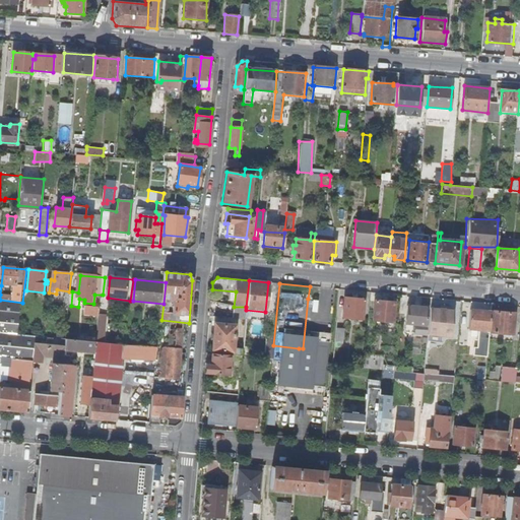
[(345,298),(342,317),(363,319),(365,300),(345,298)]
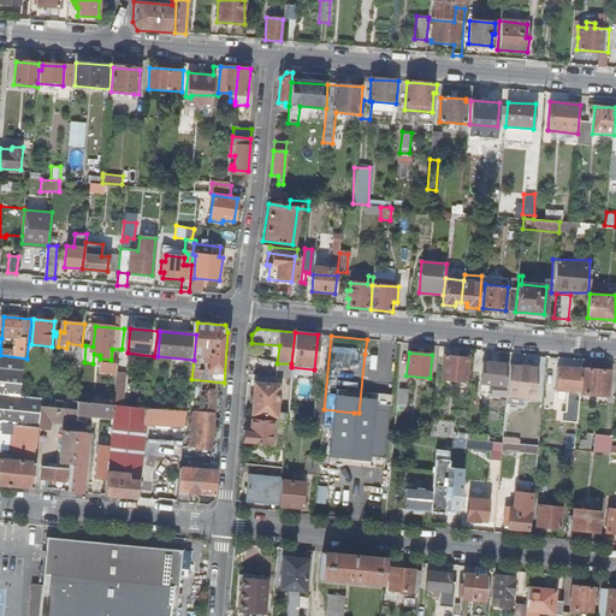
[(378,359),(365,354),(359,413),(396,416),(401,373),(377,371),(378,359)]
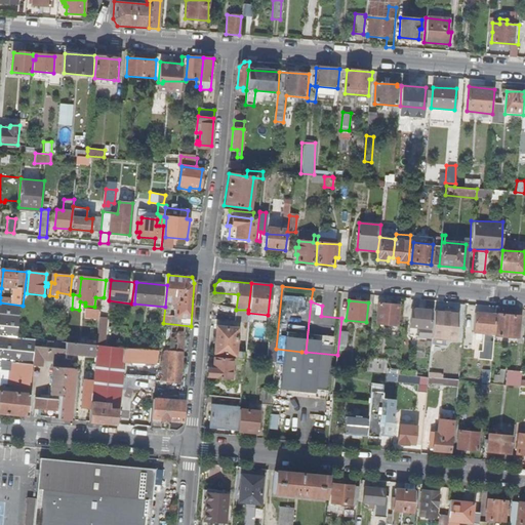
[(1,391),(0,395),(0,412),(30,415),(35,365),(37,339),(19,338),(23,306),(0,303),(0,368),(2,368),(2,366),(5,367),(5,362),(21,364),(17,392),(1,391)]
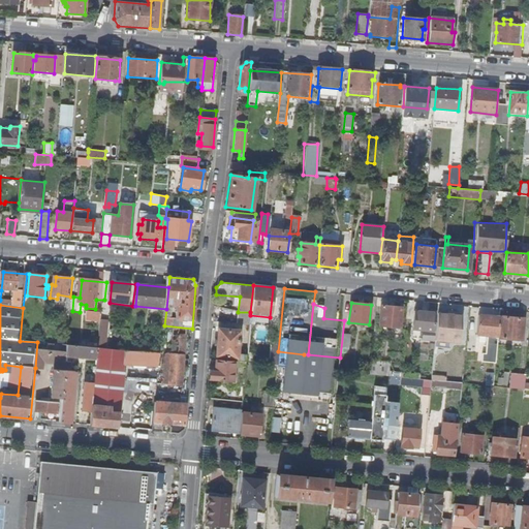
[(402,308),(381,306),(378,327),(400,328),(402,308)]
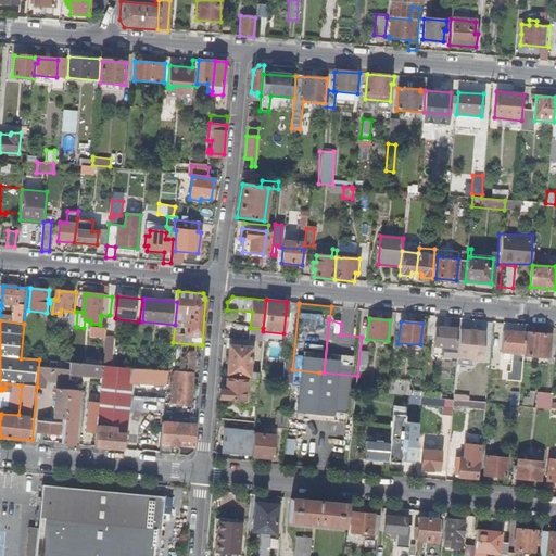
[(89,328),(88,338),(103,338),(103,328),(89,328)]
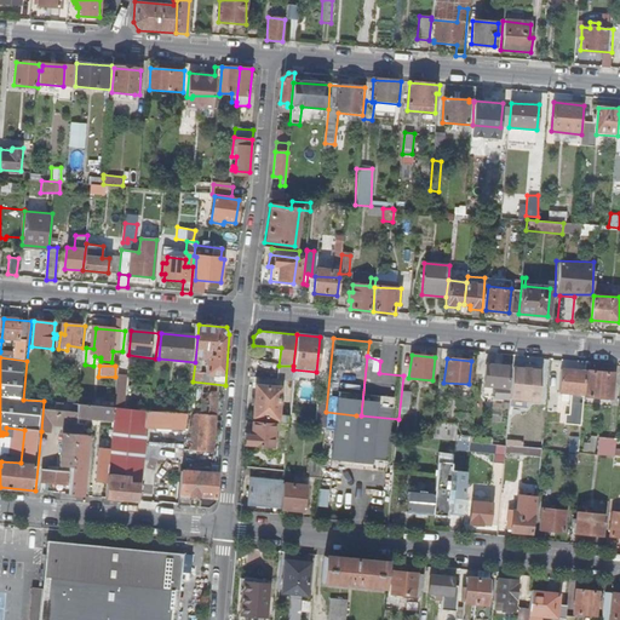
[(293,369),(293,366),(279,366),(277,379),(292,380),(293,369)]
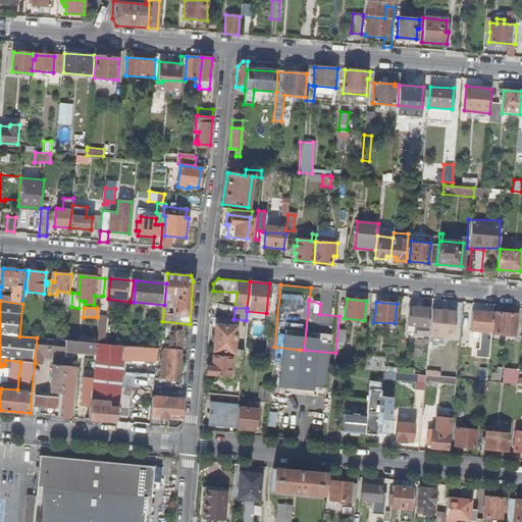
[(429,310),(408,308),(405,334),(426,336),(429,310)]
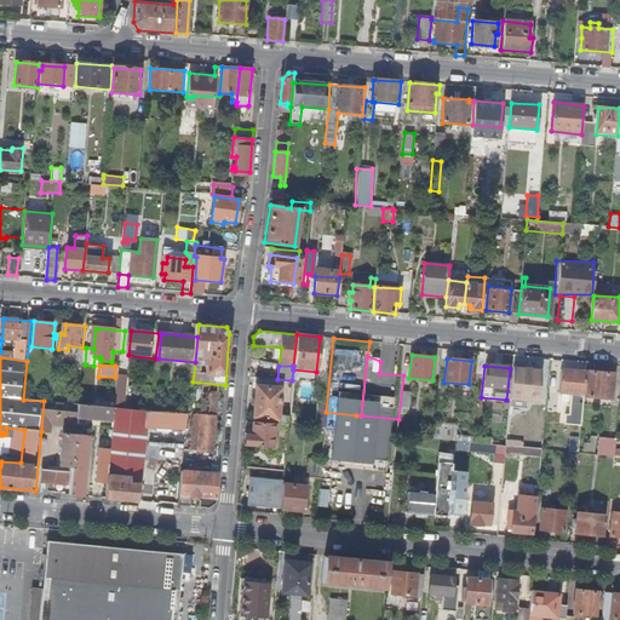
[(540,371),(514,368),(510,400),(537,402),(540,371)]
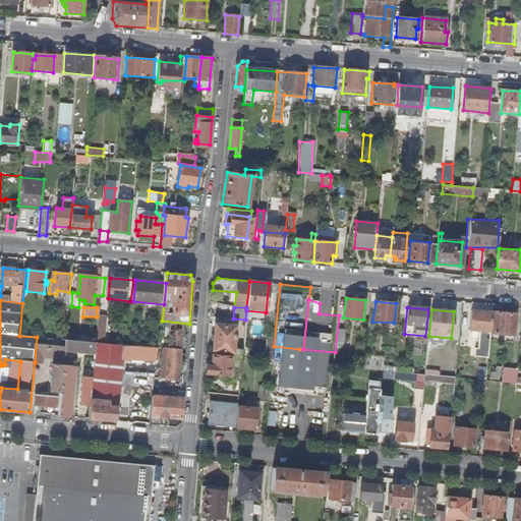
[(489,332),(491,312),(470,310),(469,326),(486,327),(486,332),(489,332)]
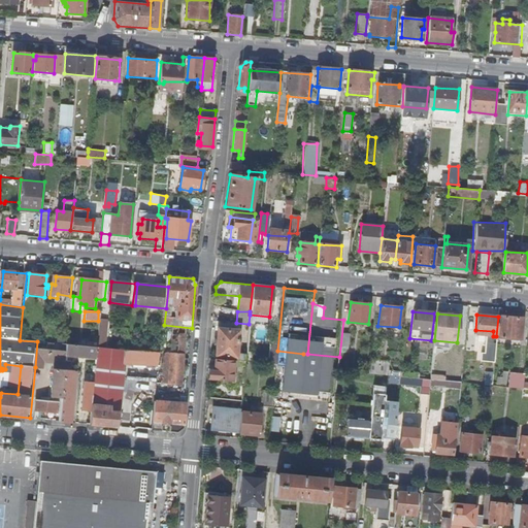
[(520,318),(501,316),(499,338),(521,340),(523,325),(519,324),(520,318)]
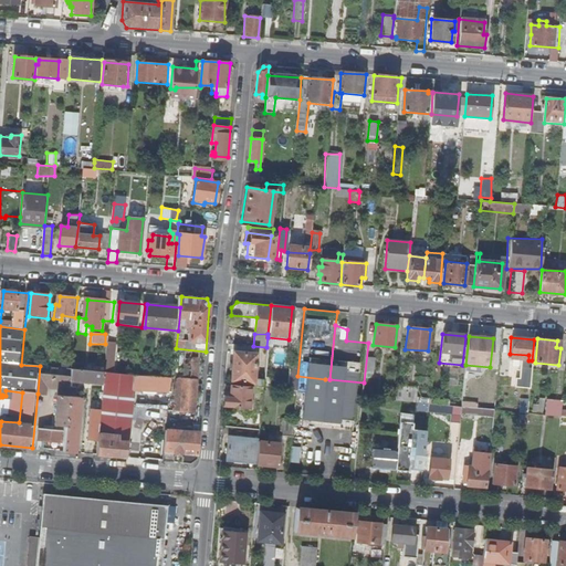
[(105,342),(103,371),(112,373),(115,343),(105,342)]
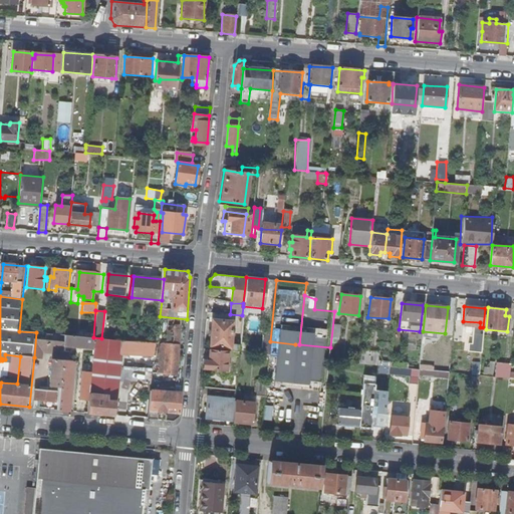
[(156,357),(149,419),(175,422),(179,417),(181,387),(176,387),(179,349),(184,350),(187,319),(160,316),(157,344),(156,357)]
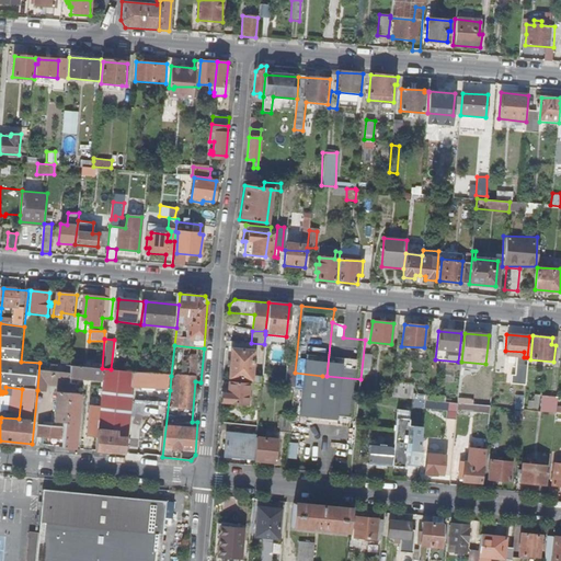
[(254,351),(232,350),(230,378),(253,379),(254,351)]
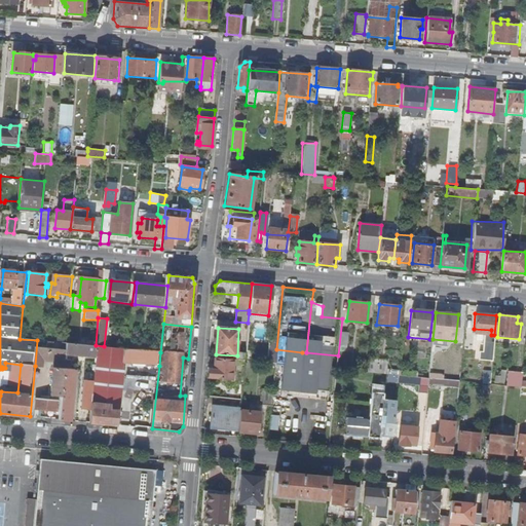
[(37,340),(35,366),(45,367),(46,360),(55,361),(52,396),(62,397),(65,369),(66,361),(67,354),(68,343),(63,343),(62,349),(41,347),(42,340),(37,340)]
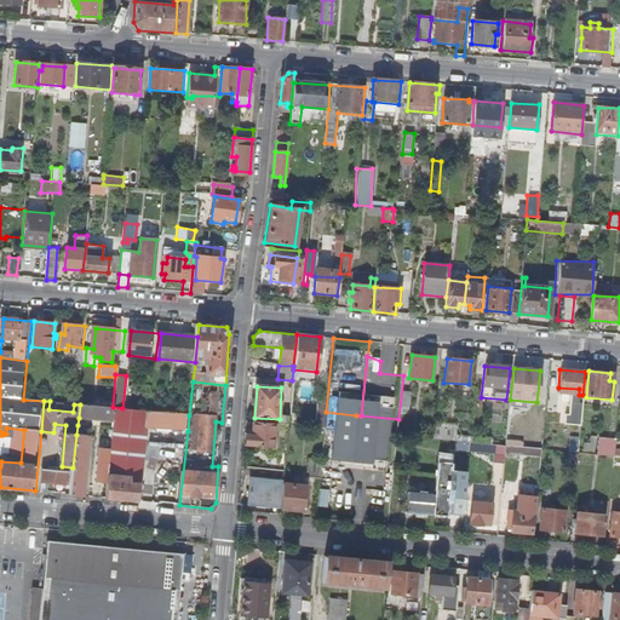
[(314,426),(323,428),(326,403),(315,403),(314,426)]
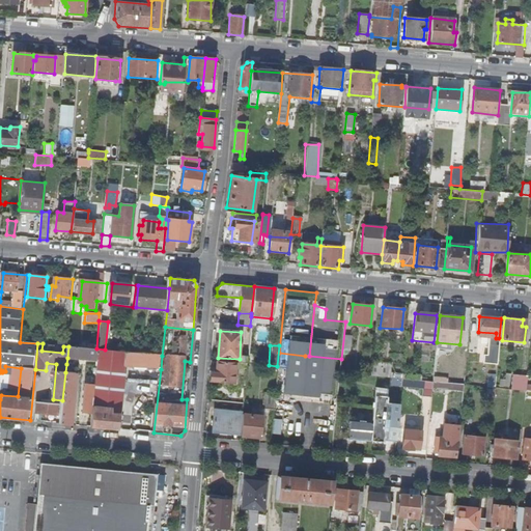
[(68,346),(67,358),(99,360),(100,350),(68,346)]
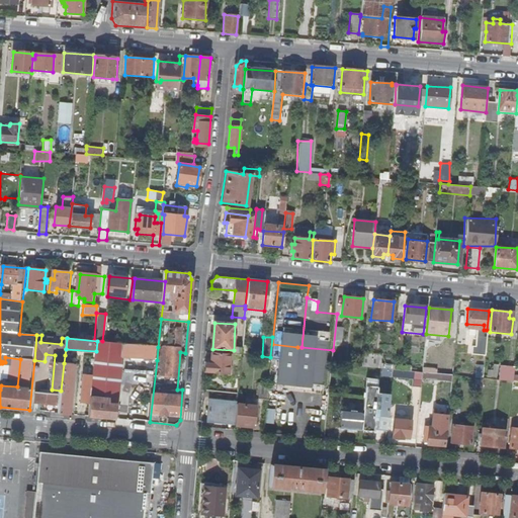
[(91,398),(89,416),(115,419),(122,357),(157,360),(158,347),(126,344),(98,341),(96,358),(95,366),(91,398)]
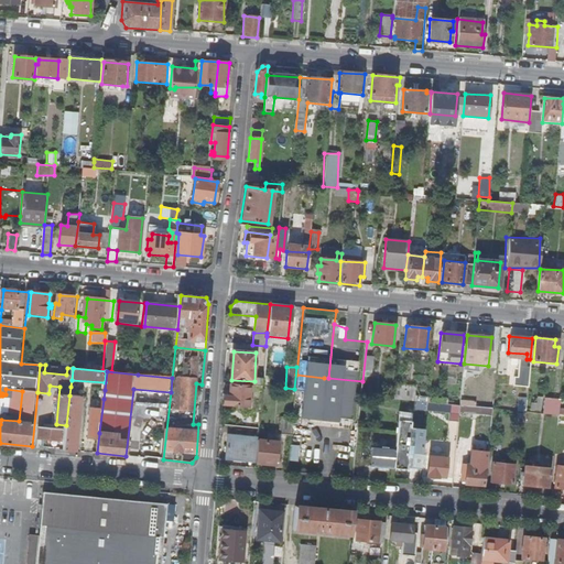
[(531,382),(545,381),(545,372),(530,372),(531,382)]
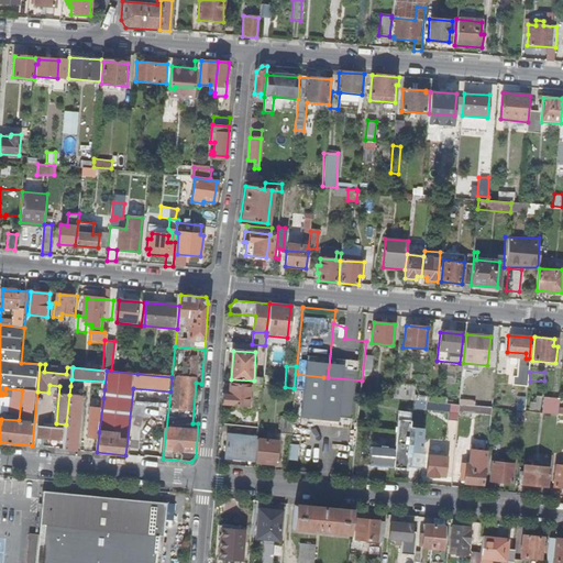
[(323,377),(296,374),(295,389),(321,392),(323,377)]
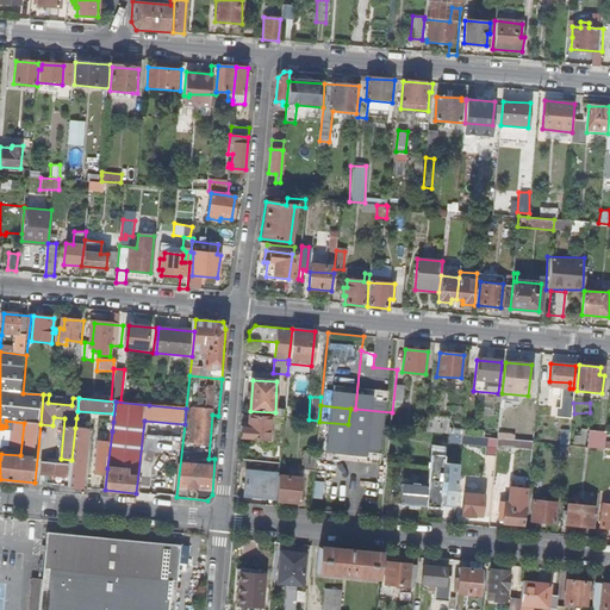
[(348,424),(319,422),(316,450),(315,472),(310,511),(322,512),(329,449),(347,452),(346,470),(366,472),(361,516),(381,517),(391,429),(392,412),(355,409),(350,409),(348,424)]
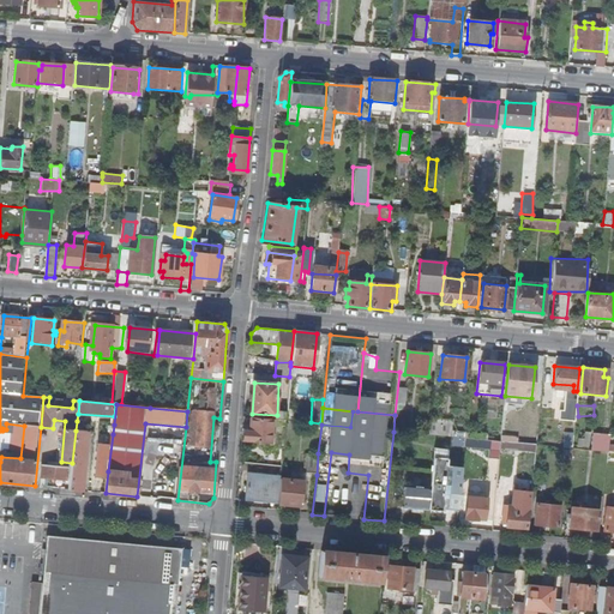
[(282,449),(284,421),(251,417),(250,431),(244,429),(242,441),(269,444),(269,447),(282,449)]
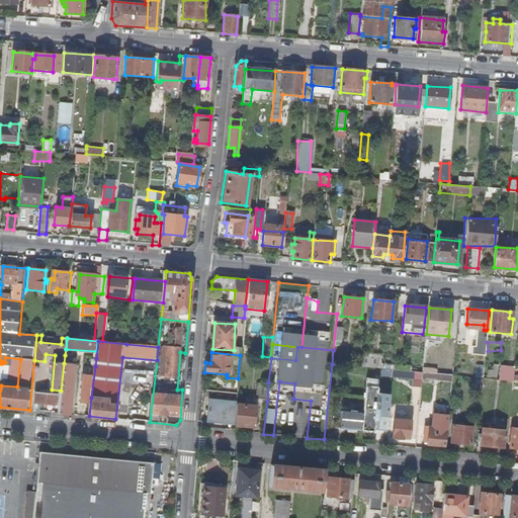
[(378,374),(387,376),(391,364),(381,362),(378,374)]
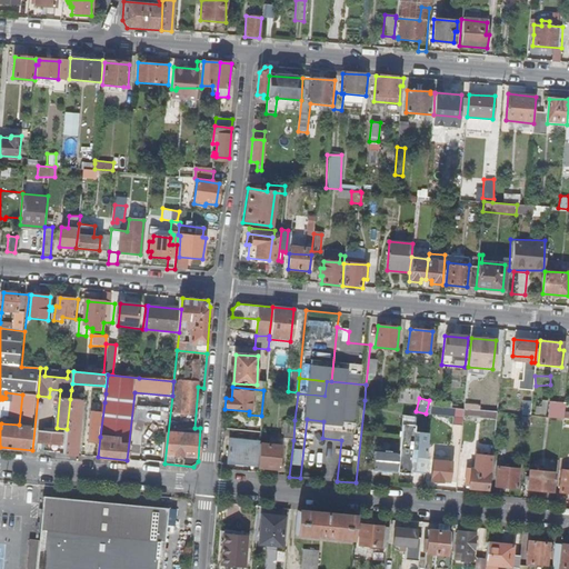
[(67,429),(65,453),(76,455),(81,400),(77,399),(70,399),(67,429)]
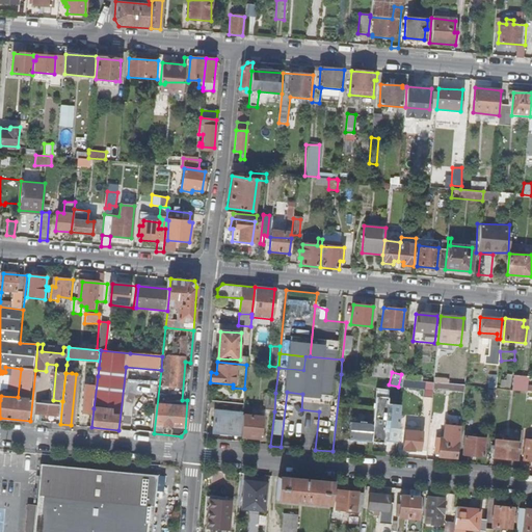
[(84,407),(94,408),(98,376),(94,376),(88,375),(84,407)]
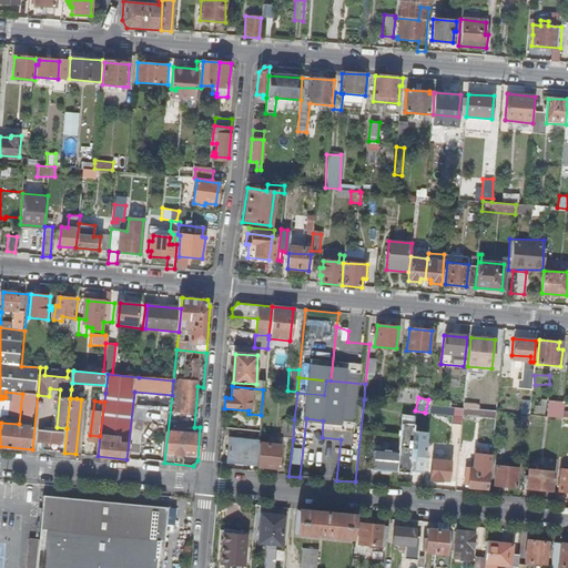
[(563,418),(564,404),(551,403),(550,417),(563,418)]
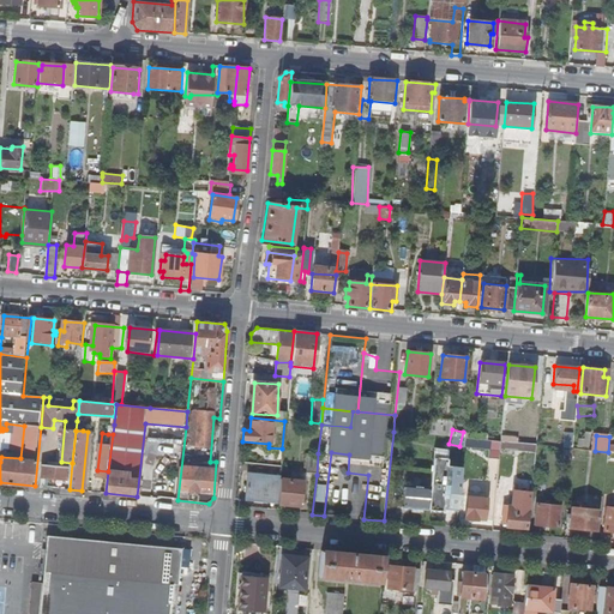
[(489,440),(464,438),(463,447),(489,450),(489,440)]
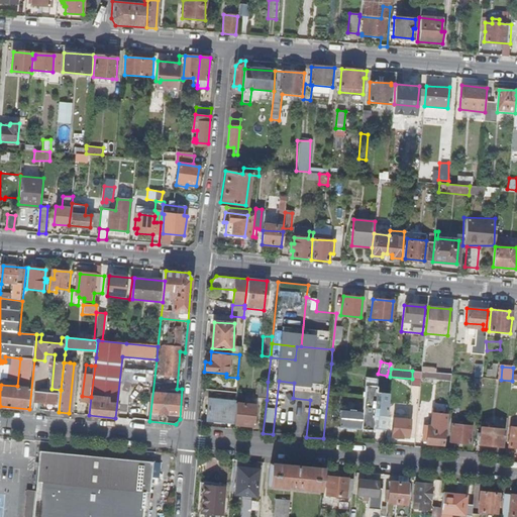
[(421,372),(412,371),(412,379),(411,386),(420,387),(421,378),(421,372)]
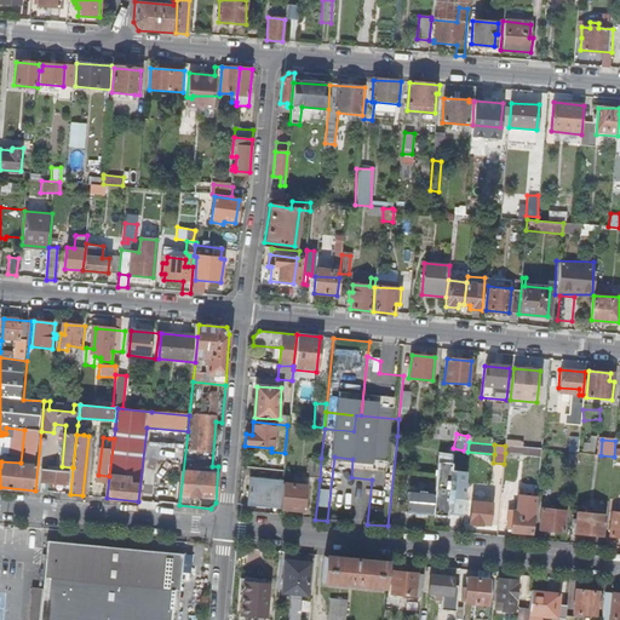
[(613,468),(614,457),(601,455),(596,454),(595,465),(613,468)]
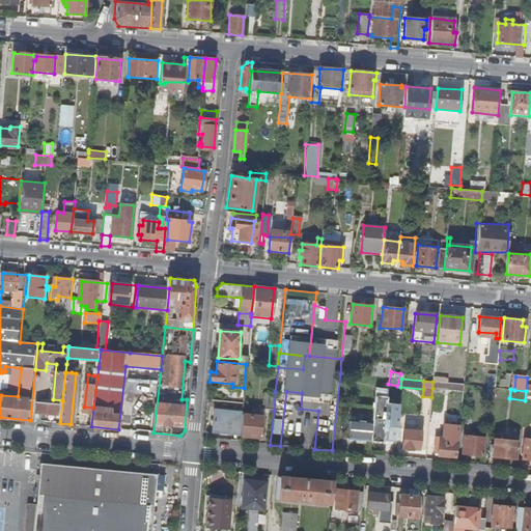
[(274,411),(275,392),(264,391),(262,410),(274,411)]
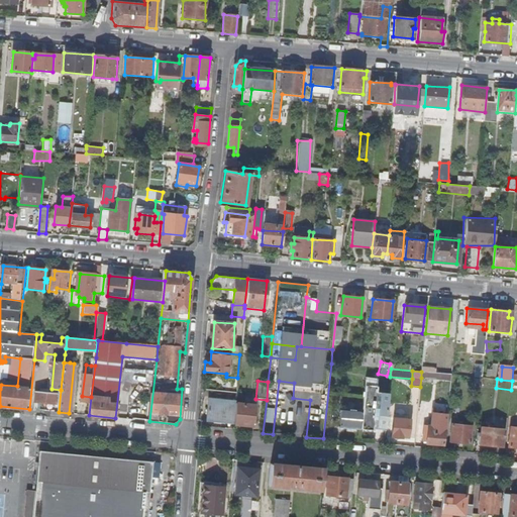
[(40,390),(37,390),(36,402),(57,404),(58,394),(40,393),(40,390)]
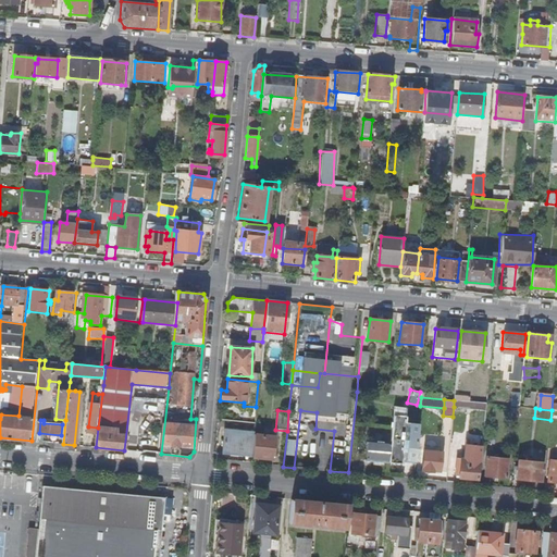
[(254,435),(254,433),(224,430),(222,452),(251,455),(254,435)]
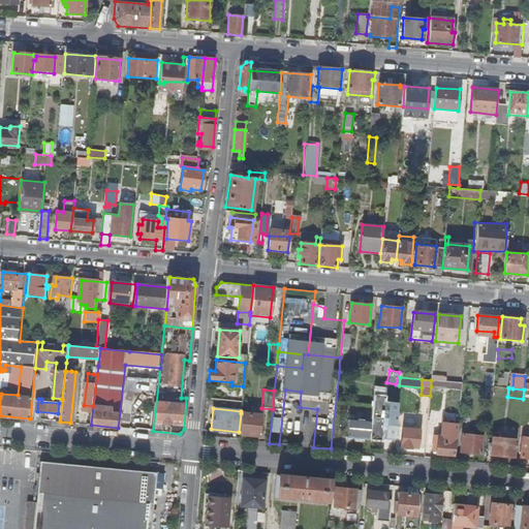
[(260,415),(241,413),(239,432),(239,434),(259,436),(260,415)]
